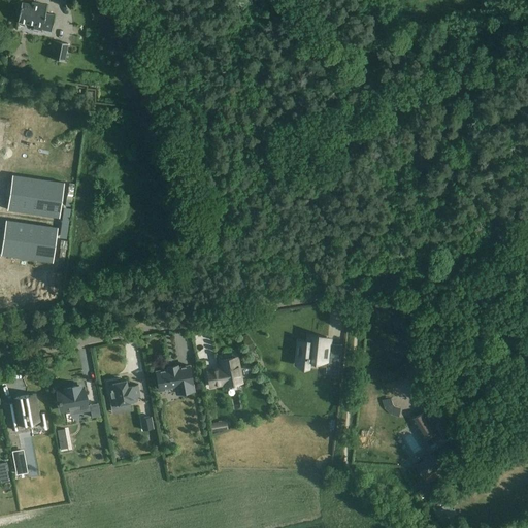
[(18,21),(19,22),(34,25),(33,30),(41,32),(41,33),(42,29),(52,31),(55,15),(45,13),(46,6),(32,3),(32,5),(22,3),(18,21)]
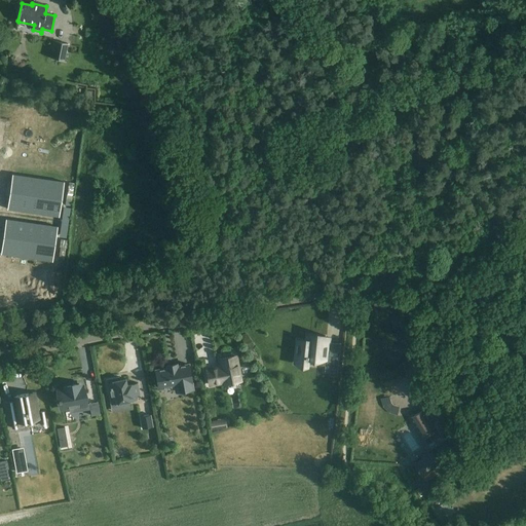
[(68,44),(55,41),(51,59),(64,61),(68,44)]
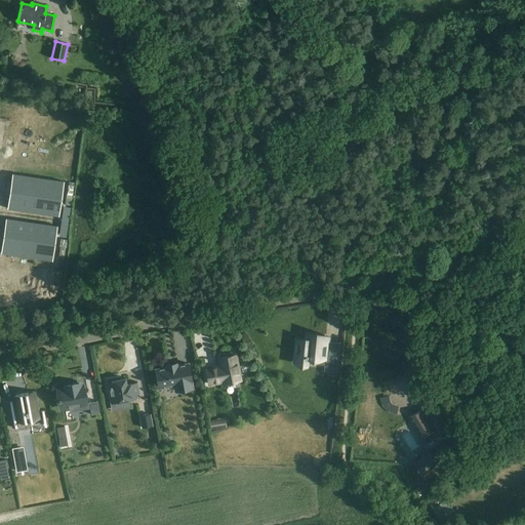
[(58,216),(64,182),(12,174),(7,209),(58,216)]
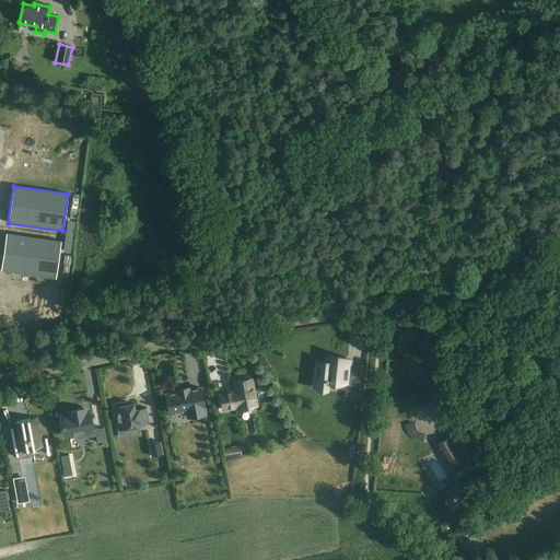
[(56,278),(61,242),(7,233),(1,270),(56,278)]
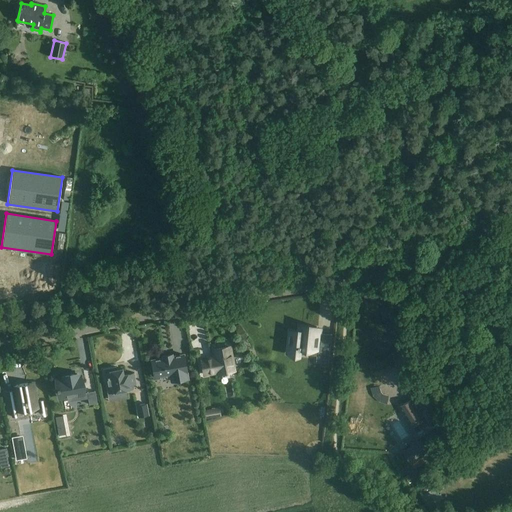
[(316,355),(316,356),(317,356),(316,363),(329,364),(331,347),(319,346),(320,333),(320,330),(300,327),(299,333),(290,332),(288,353),(300,355),(300,354),(301,354),(300,353),(300,348),(301,348),(302,348),(318,349),(317,355),(316,355)]
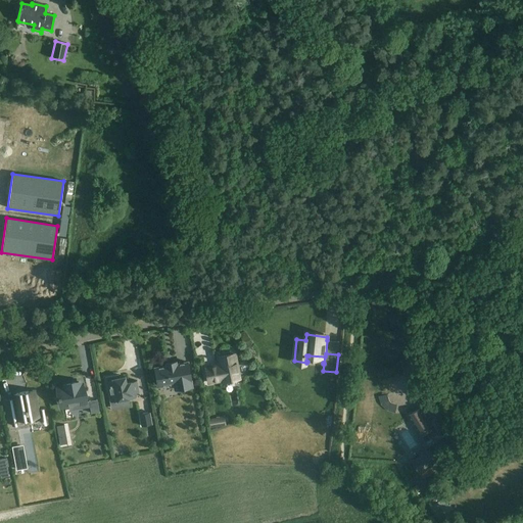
[(220,366),(205,369),(207,382),(222,380),(223,382),(238,379),(238,375),(240,374),(238,366),(236,367),(234,354),(218,358),(220,366)]
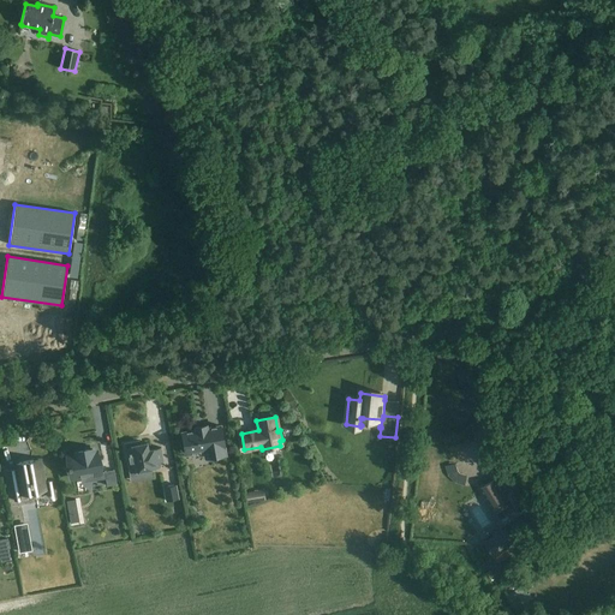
[(207,429),(206,425),(203,427),(198,428),(195,428),(196,430),(181,434),(185,454),(204,451),(206,458),(225,455),(224,447),(225,447),(220,427),(207,429)]
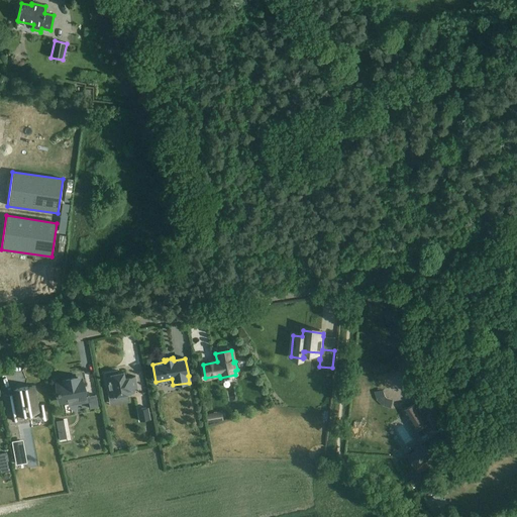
[(104,373),(107,389),(108,388),(110,398),(127,394),(133,393),(133,389),(137,389),(135,377),(124,379),(123,373),(117,374),(117,371),(104,373)]
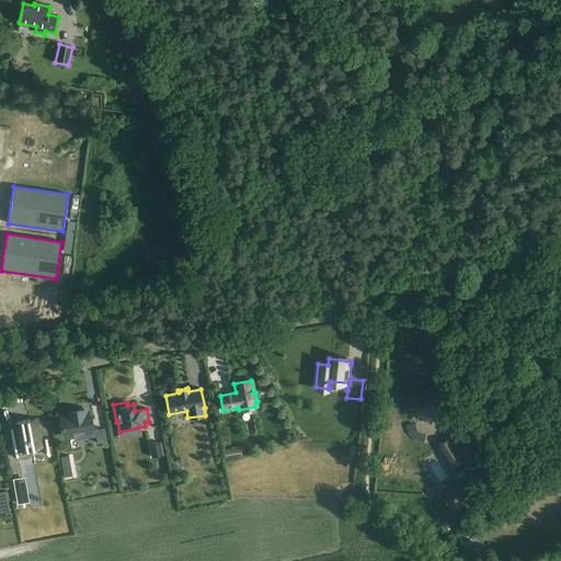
[(91,431),(88,413),(84,413),(84,410),(68,413),(69,416),(61,418),(63,425),(63,428),(64,428),(65,436),(91,431)]
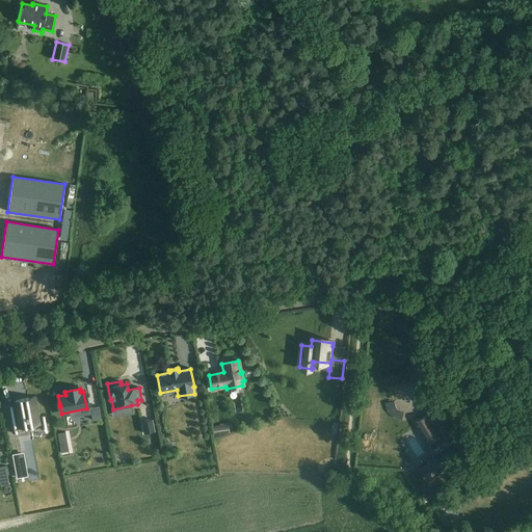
[(14,401),(14,405),(14,406),(16,416),(9,417),(12,433),(18,432),(17,428),(42,423),(47,422),(46,417),(40,418),(35,397),(18,400),(14,401)]
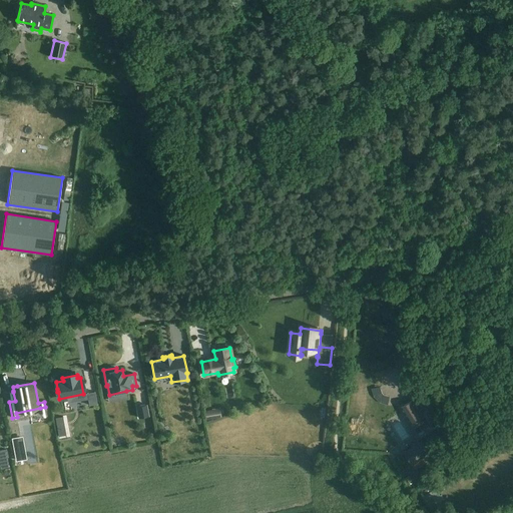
[(95,392),(87,394),(89,406),(97,404),(95,392)]
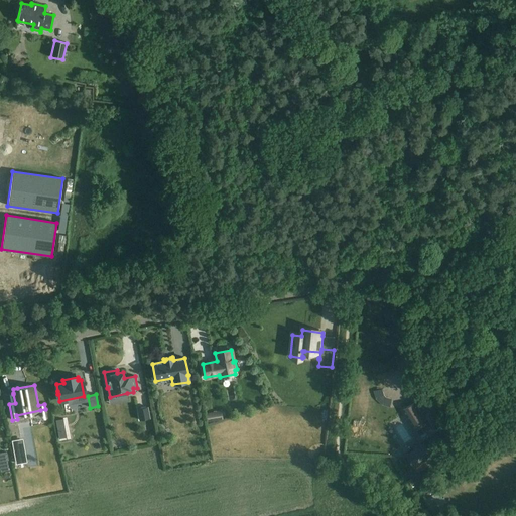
[(414,403),(403,410),(415,429),(419,435),(437,423),(430,412),(423,416),(414,403)]
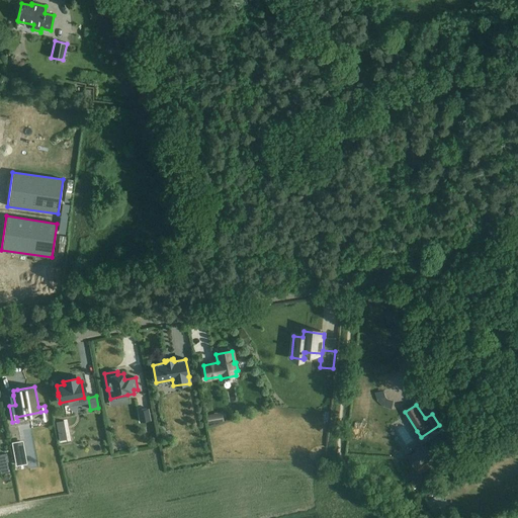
[(214,411),(217,420),(233,417),(231,407),(214,411)]
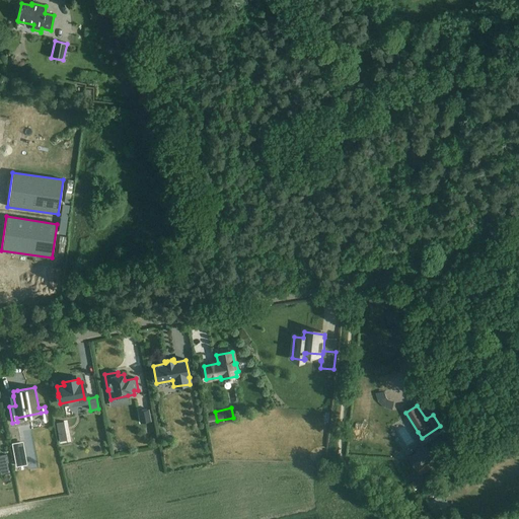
[(138,413),(140,420),(150,418),(149,411),(138,413)]
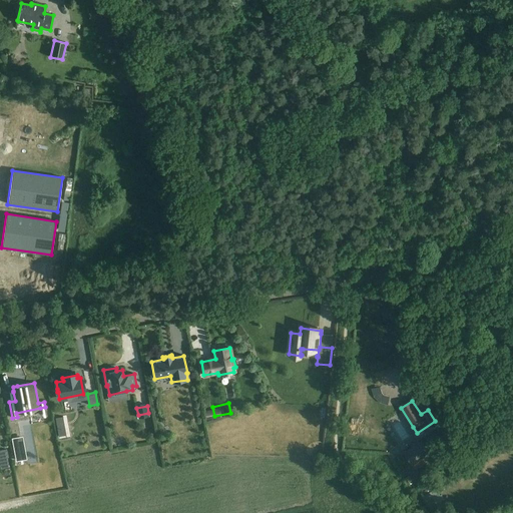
[(422,441),(404,451),(412,464),(429,453),(422,441)]
